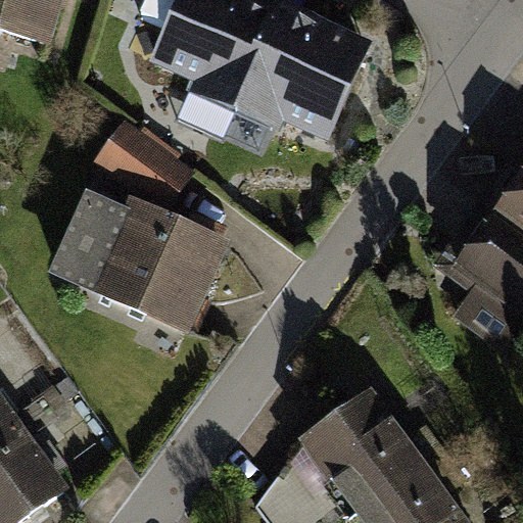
[(56,0),(0,0),(0,33),(46,45),(56,0)]
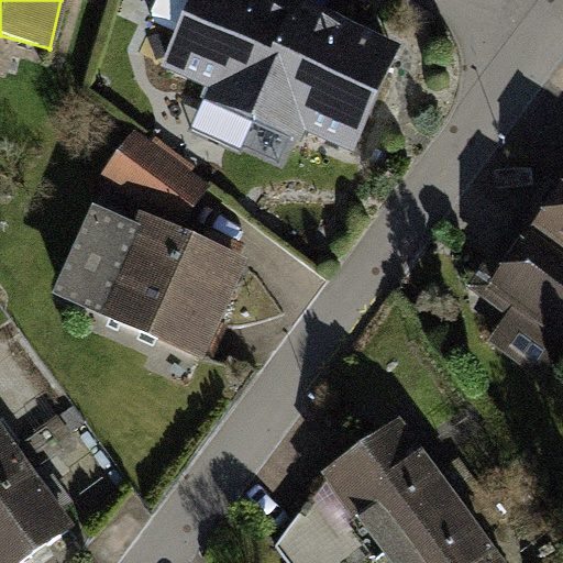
[(253,108),(298,1),(295,0),(188,0),(164,61),(211,80),(208,89),(253,108)]
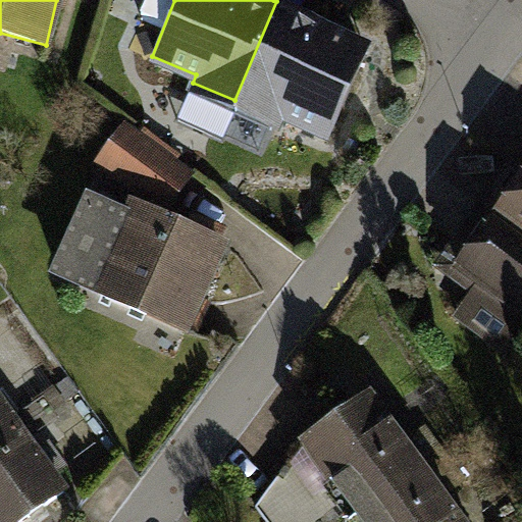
[(374,31),(299,0),(276,0),(276,1),(235,100),(328,140),(374,31)]
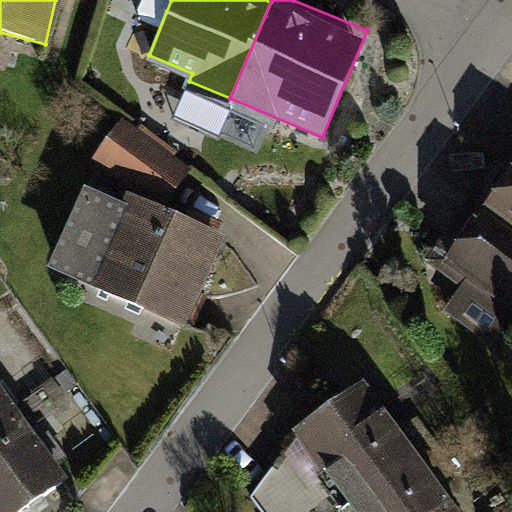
[(117,118),(92,151),(152,196),(177,163),(117,118)]
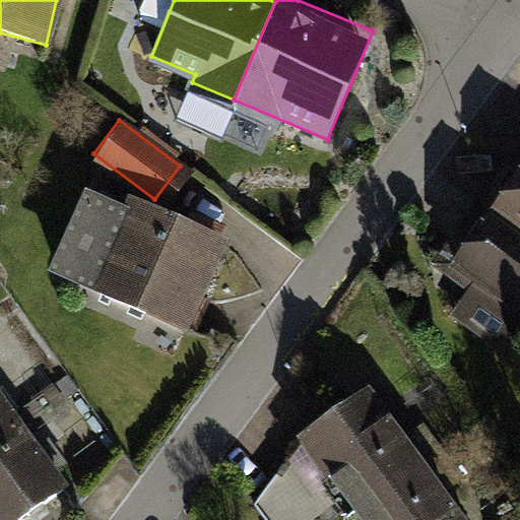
[(519,149),(480,203),(519,231),(519,149)]
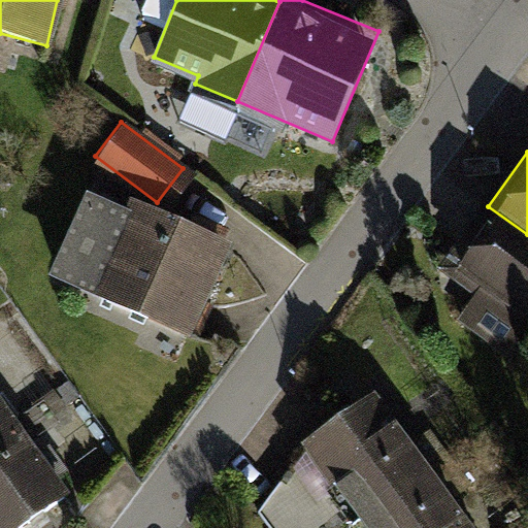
[(219,242),(121,203),(86,291),(184,329),(219,242)]
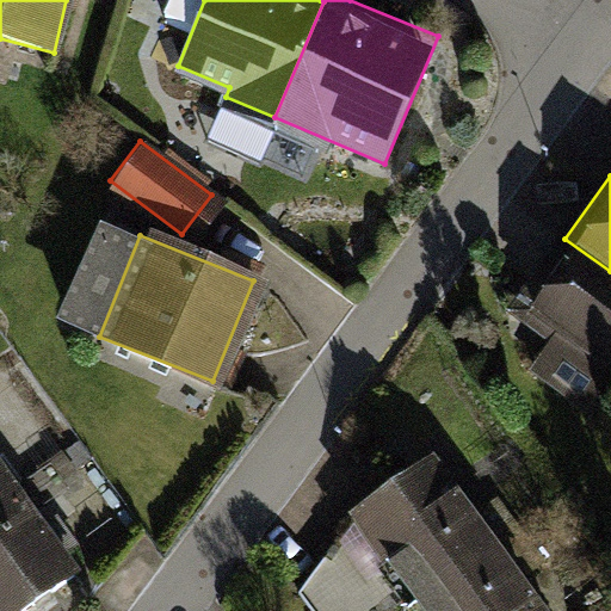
[(610,271),(565,239),(486,346),(586,418),(610,382),(610,271)]
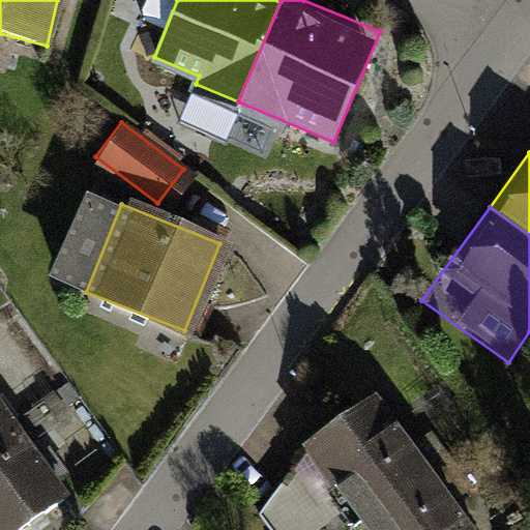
[(317,453),(268,503),(286,529),(311,529),(351,503),(364,522),(439,472),(382,388),(306,438),(317,453)]
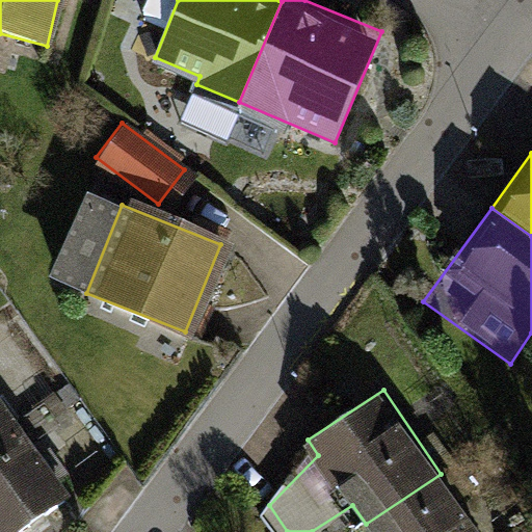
[(0,432),(18,421),(0,395),(0,432)]
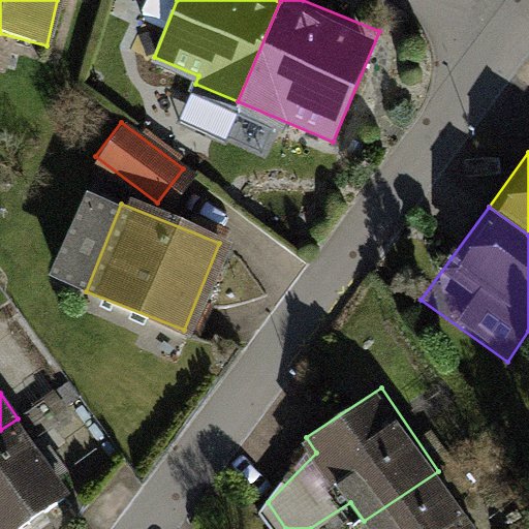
[(0,528),(29,528),(72,500),(18,418),(0,430),(0,528)]
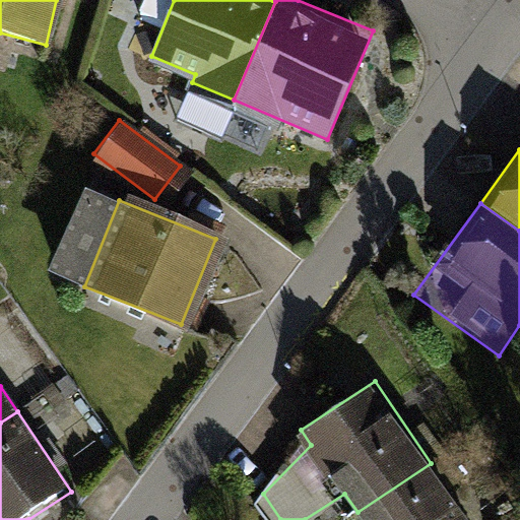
[(468,519),(431,463),(358,512),(363,519),(468,519)]
